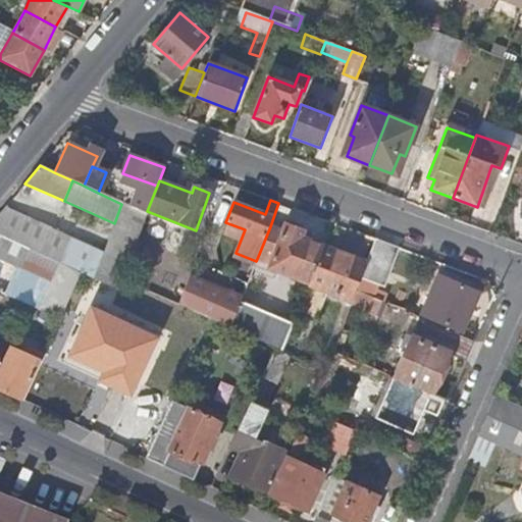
[(117,291),(121,278),(146,214),(121,204),(114,223),(93,279),(117,291)]
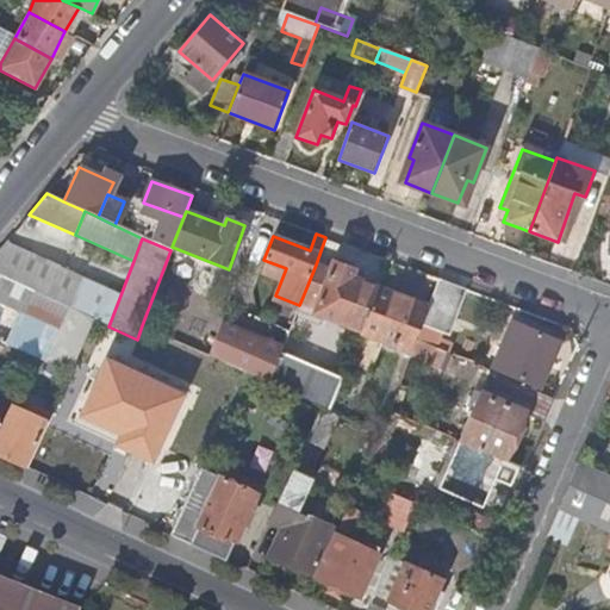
[(0,277),(29,290),(67,307),(79,280),(2,246),(0,248),(0,277)]
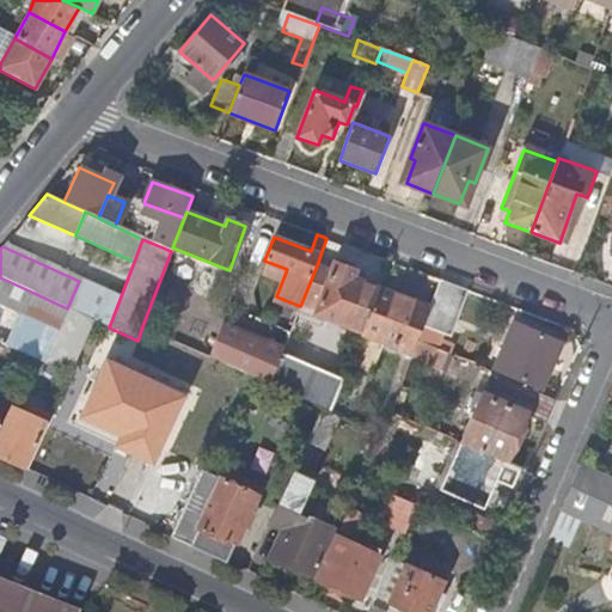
[(342,326),(361,335),(378,289),(361,283),(365,276),(352,271),(354,267),(338,261),(336,265),(334,264),(331,271),(317,265),(304,298),(318,304),(314,314),(335,324),(342,326)]
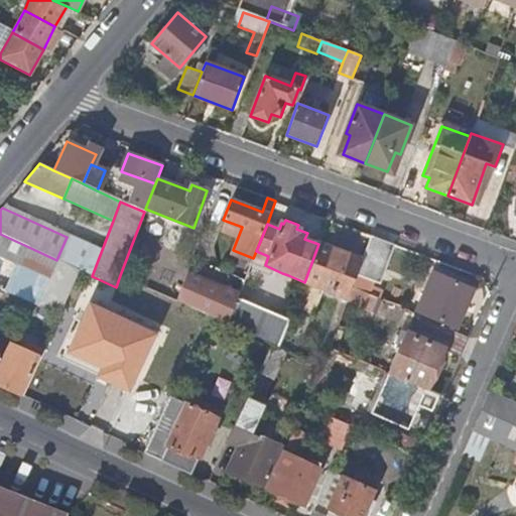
[(0,234),(0,256),(15,264),(24,245),(0,234)]
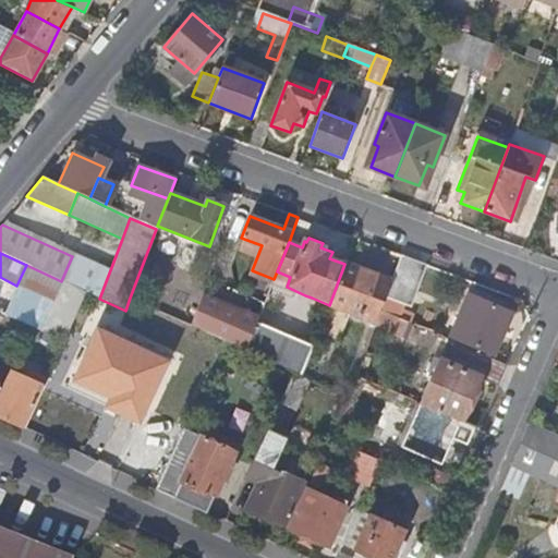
[(389,284),(385,298),(411,307),(426,265),(400,256),(390,281),(390,282),(389,284)]
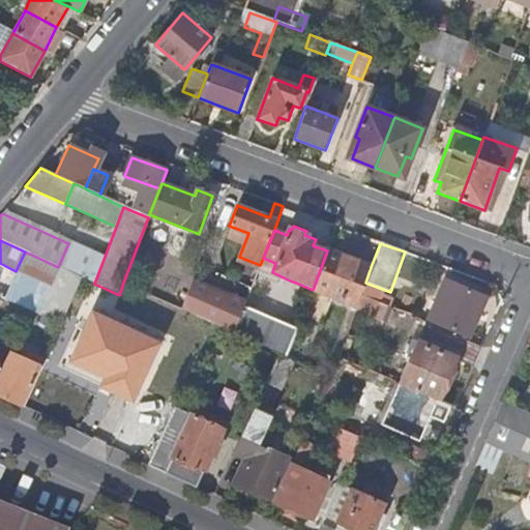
[(327,251),(313,290),(356,306),(360,294),(365,283),(370,270),(371,268),(371,267),(327,251)]
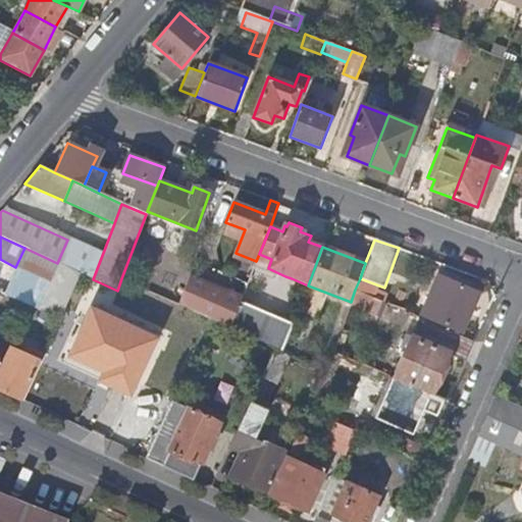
[(58,319),(80,273),(57,263),(36,308),(58,319)]
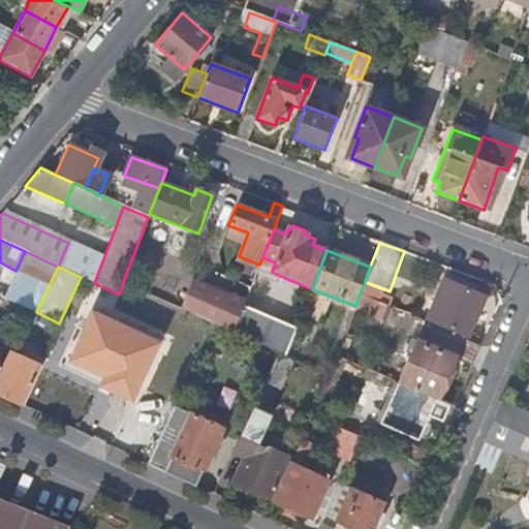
[(485,298),(445,279),(427,318),(466,336),(485,298)]
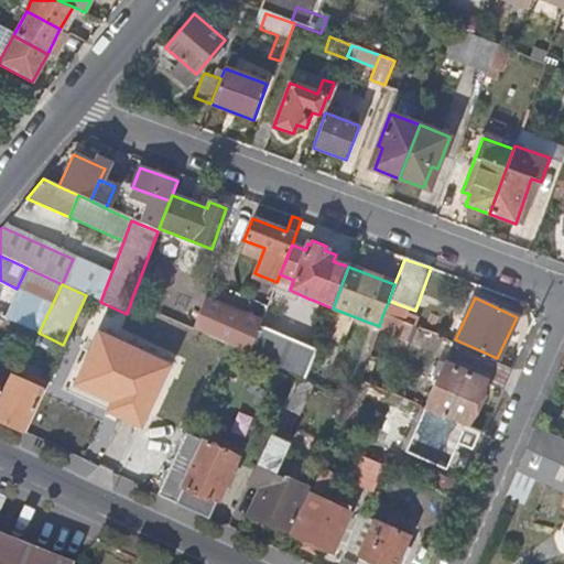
[(192,328),(226,344),(248,354),(260,325),(203,301),(192,328)]
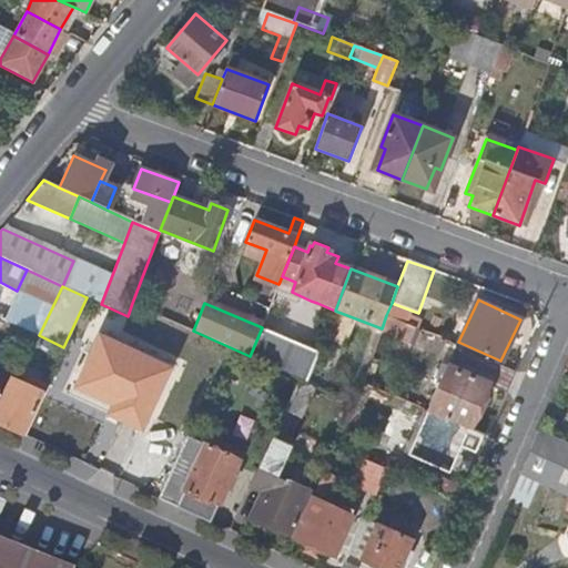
[(262,327),(250,356),(297,378),(307,383),(318,353),(262,327)]
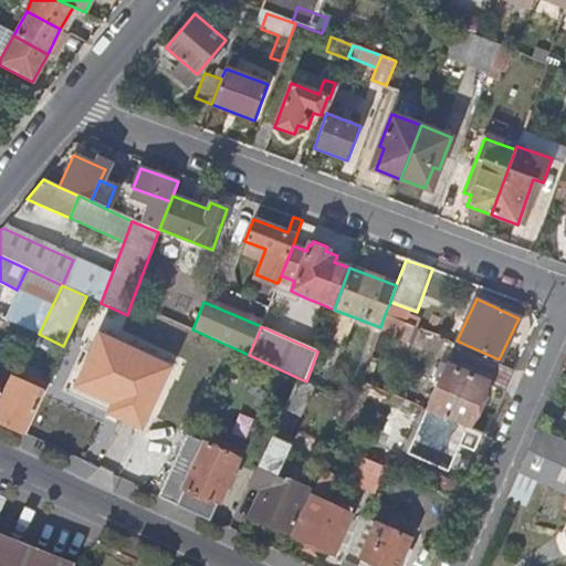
[(75,386),(121,407),(116,416),(139,428),(167,368),(98,336),(75,386)]
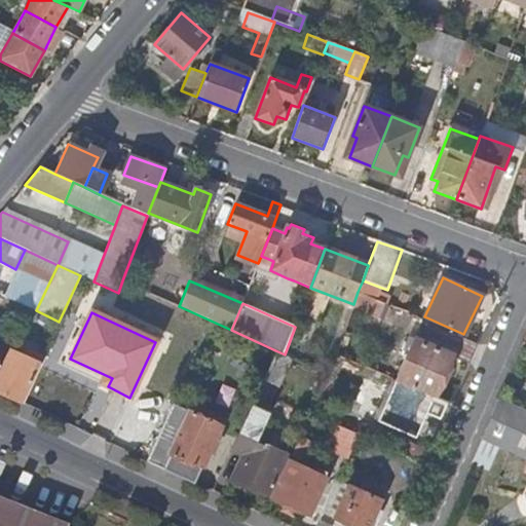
[(471,358),(477,344),(450,333),(444,346),(471,358)]
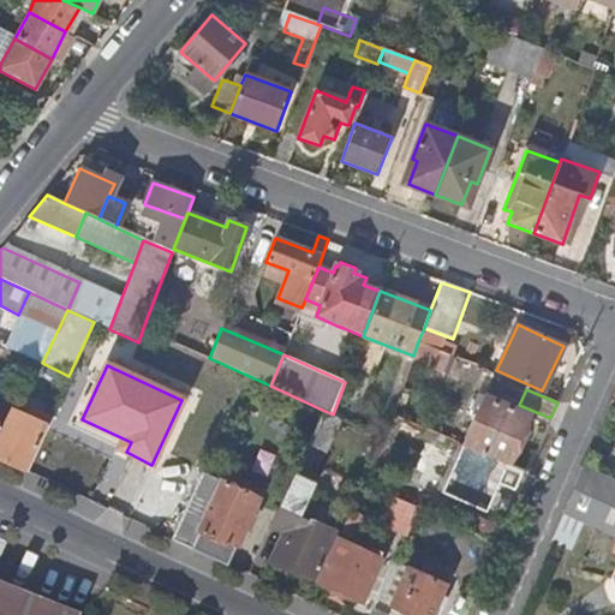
[(483,395),(461,446),(507,465),(529,416),(483,395)]
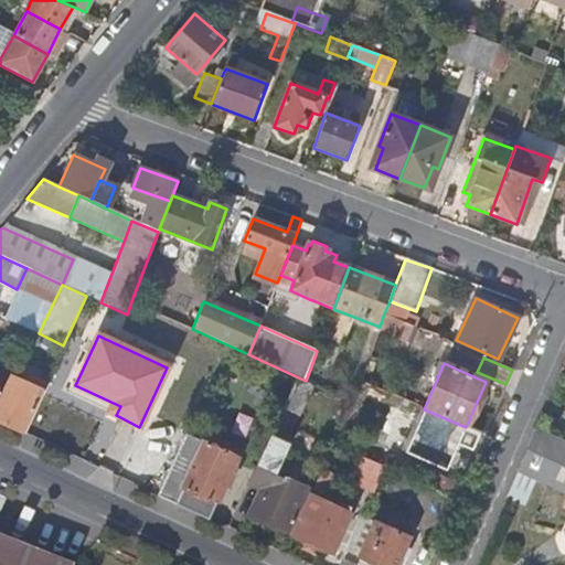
[(0,391),(0,423),(22,433),(42,391),(7,375),(6,380),(0,390),(0,391)]
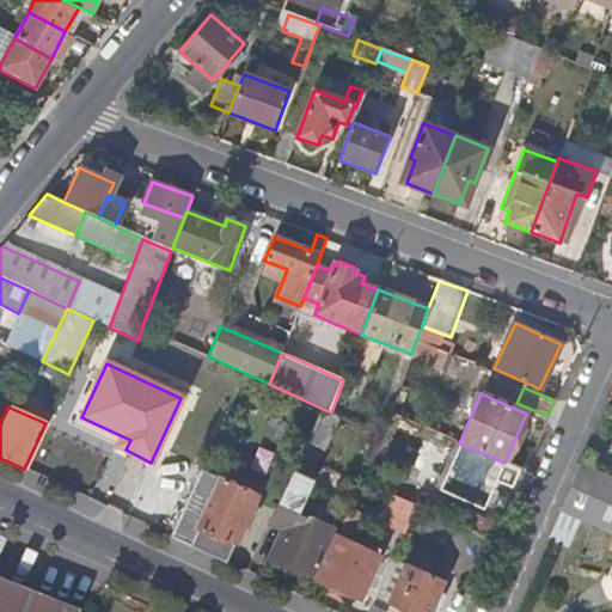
[(331,412),(320,408),(305,442),(324,451),(340,417),(331,412)]
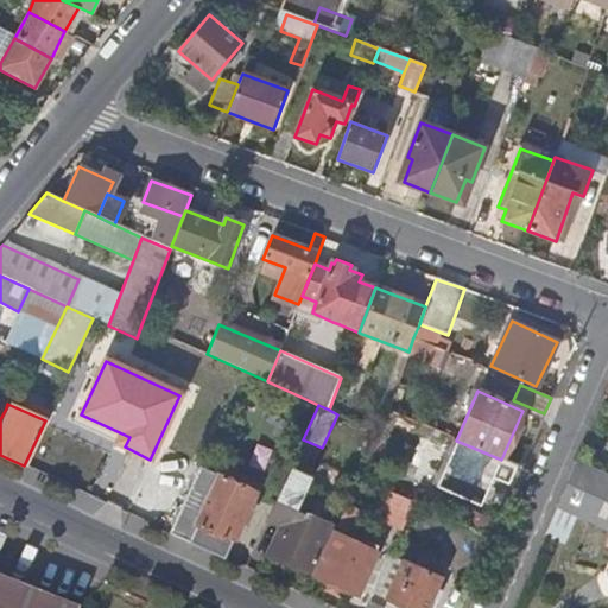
[(508,486),(517,467),(501,460),(456,441),(436,487),(481,506),(493,479),(502,483),(501,483),(508,486)]
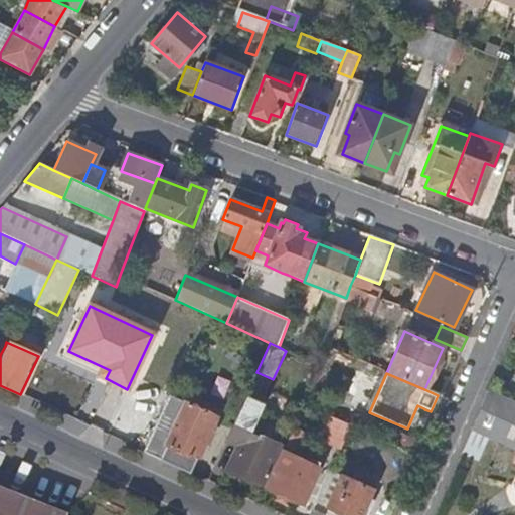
[(514,400),(488,389),(471,430),(514,449),(514,476),(512,484),(514,492),(514,400)]
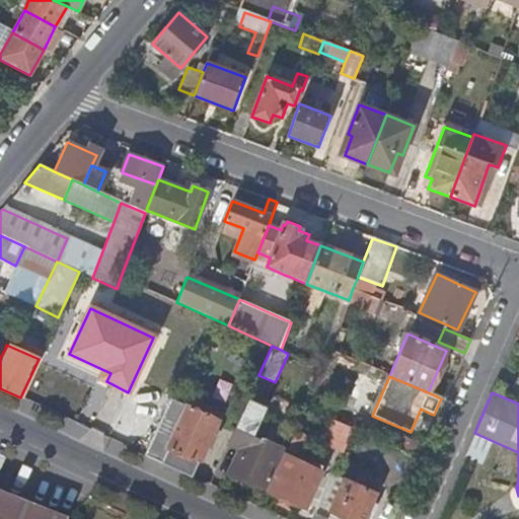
[(217,421),(170,398),(144,455),(192,477),(217,421)]
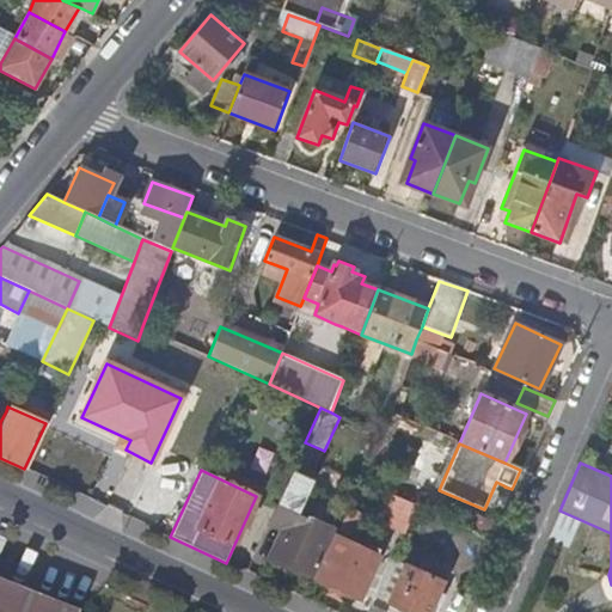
[(292,472),(268,522),(283,530),(270,558),(310,577),(318,558),(323,561),(334,539),(328,537),(331,530),(298,513),(312,483),(292,472)]
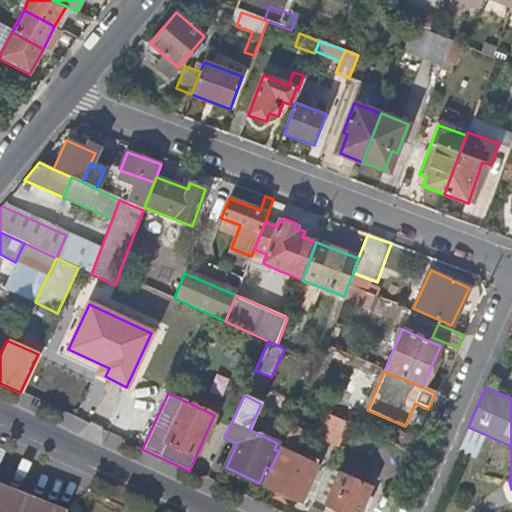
[(347,423),(361,429),(366,418),(352,412),(347,423)]
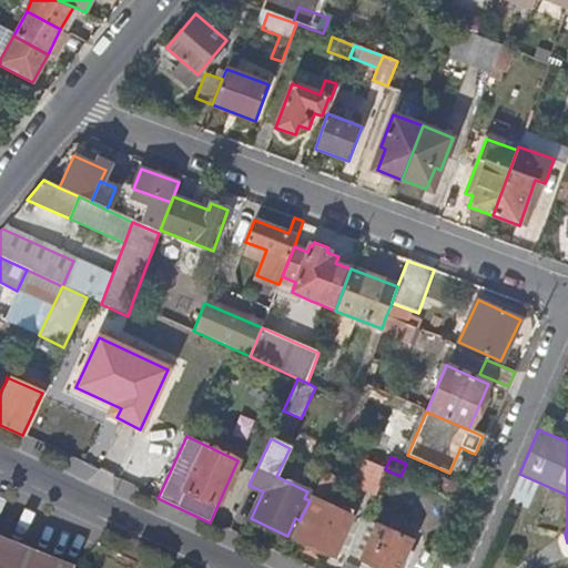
[(352,486),(373,495),(385,469),(364,460),(352,486)]
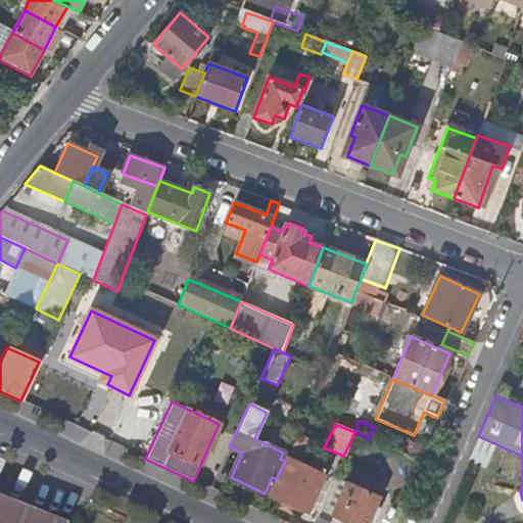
[(422,463),(427,450),(407,441),(401,454),(422,463)]
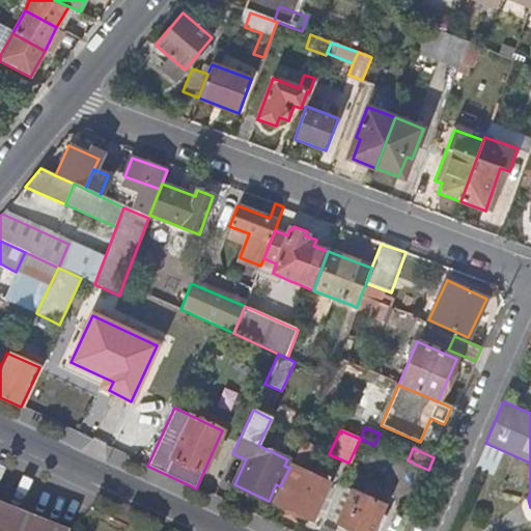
[(280,486),(274,502),(311,520),(329,482),(290,465),(289,468),(280,486)]
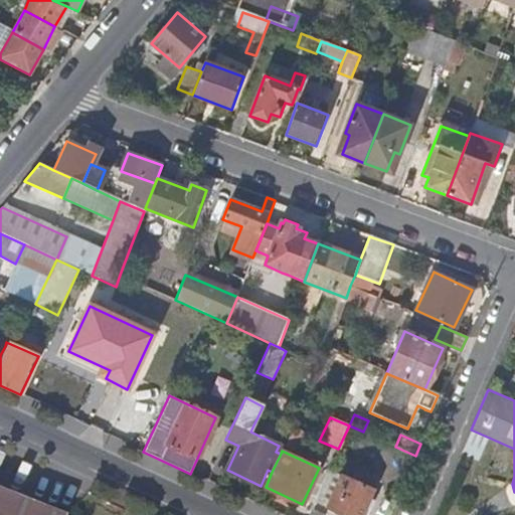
[(343,514),(362,514),(374,490),(342,476),(328,508),(343,514)]
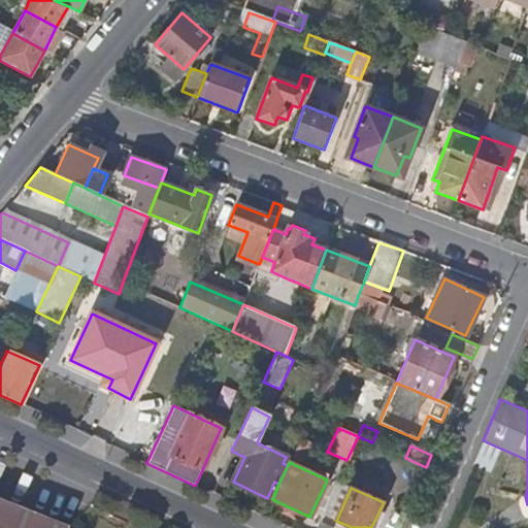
[(0,527),(68,527),(69,525),(0,497),(0,527)]
